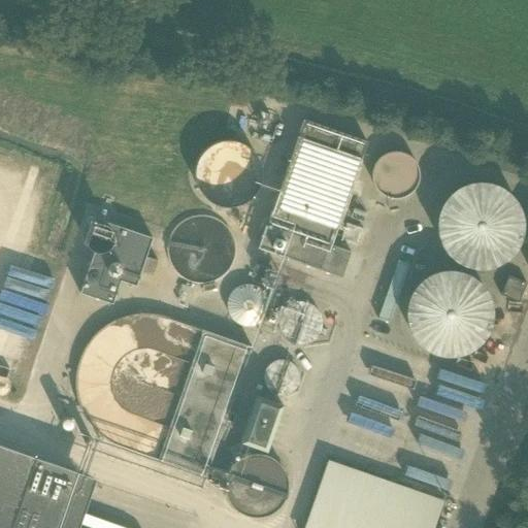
[(302,119),(257,248),(341,276),(351,252),(331,244),(366,141),(302,119)]
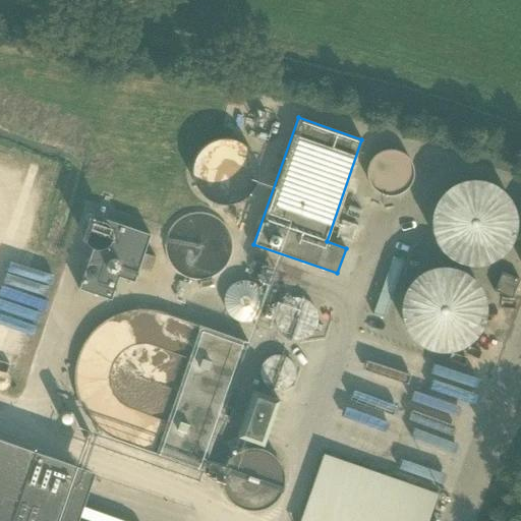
[(223,138),(215,140),(208,142),(201,149),(196,155),(193,163),(192,169),(192,179),(195,185),(200,193),(207,198),(215,203),(222,204),(229,204),(235,203),(242,199),(246,195),(251,190),(254,185),(256,179),(257,169),(256,163),(252,154),(249,149),(243,145),(236,140),(229,138),(223,138)]
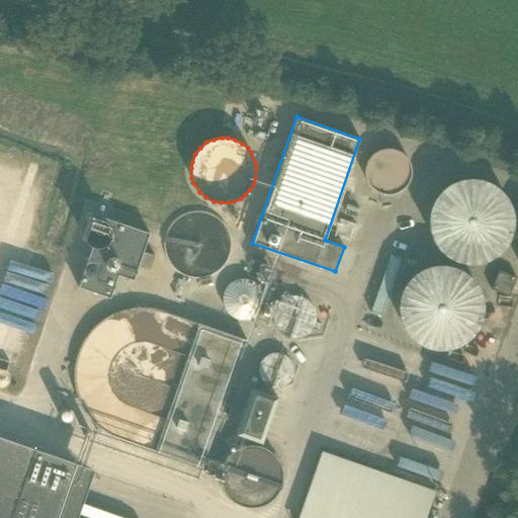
[(403,149),(375,158),(384,188),(412,179),(403,149)]
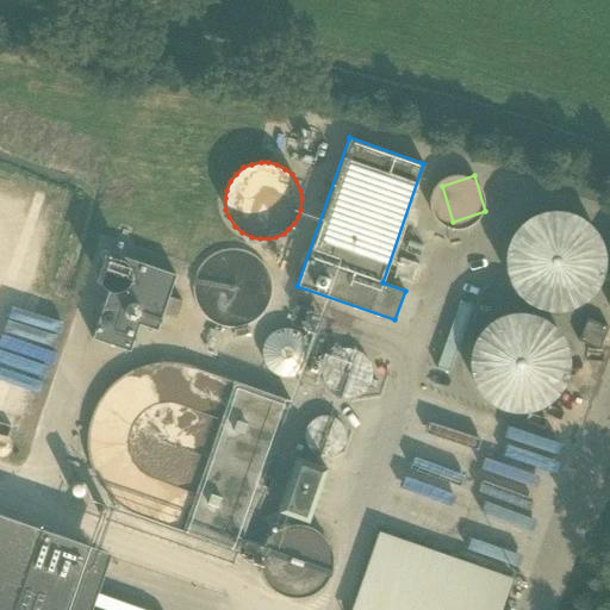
[(529,216),(518,223),(510,234),(505,246),(503,257),(504,271),(509,282),(516,293),(522,299),(528,304),(537,307),(548,310),(561,310),(573,306),(584,300),(593,291),(599,280),(603,268),(604,256),(601,243),(596,231),(587,222),(577,216),(566,211),(553,210),(540,211),(529,216)]
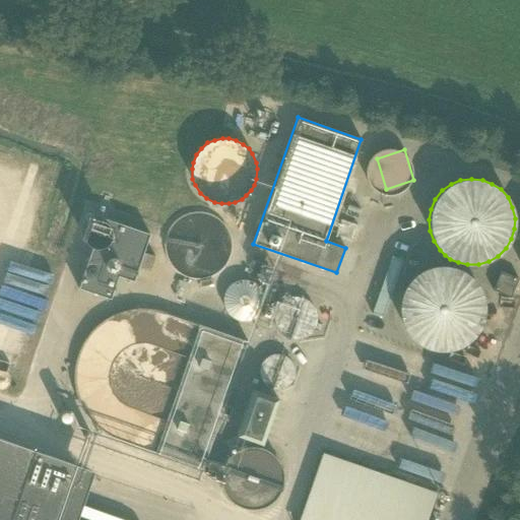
[(184,214),(177,219),(168,231),(166,236),(165,243),(165,251),(166,257),(170,264),(175,270),(183,276),(191,278),(199,279),(200,287),(213,284),(211,276),(216,274),(223,268),(228,261),(232,253),(233,246),(232,240),(229,231),(224,224),(217,218),(209,214),(202,212),(193,212),(184,214)]
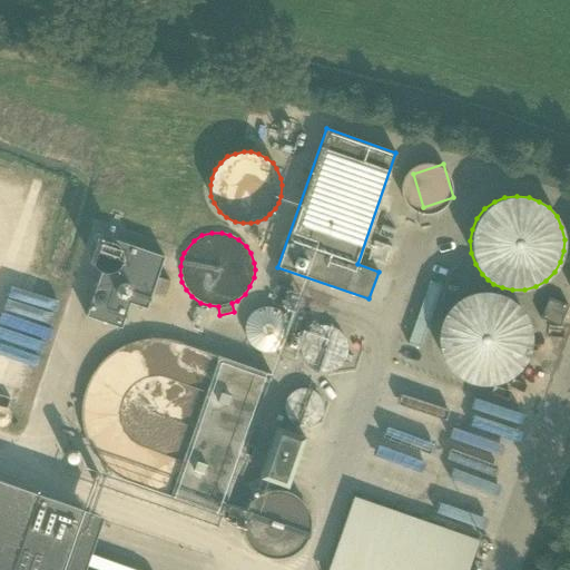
[(114,236),(88,314),(123,326),(131,301),(148,306),(166,254),(114,236)]
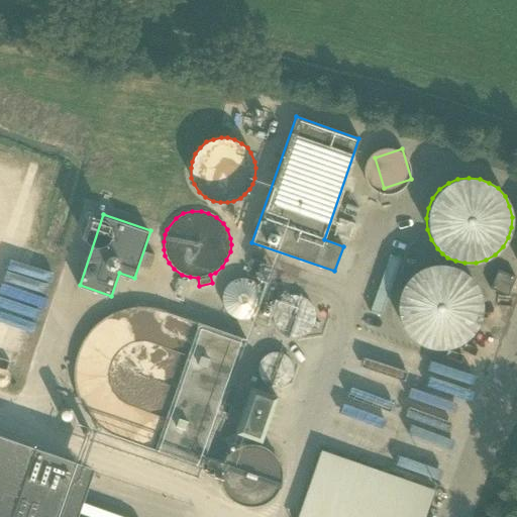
[(428,266),(418,270),(410,276),(403,285),(398,294),(396,305),(397,315),(401,325),(407,334),(415,342),(425,347),(435,349),(445,349),(455,346),(464,341),(473,333),(478,324),(481,314),(482,303),(480,293),(475,284),(468,275),(459,269),(449,265),(438,264),(428,266)]
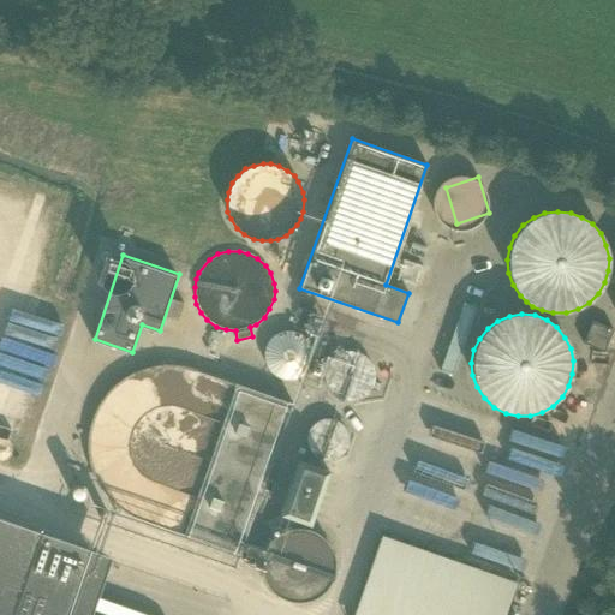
[(592,321),(583,342),(603,352),(613,329),(592,321)]
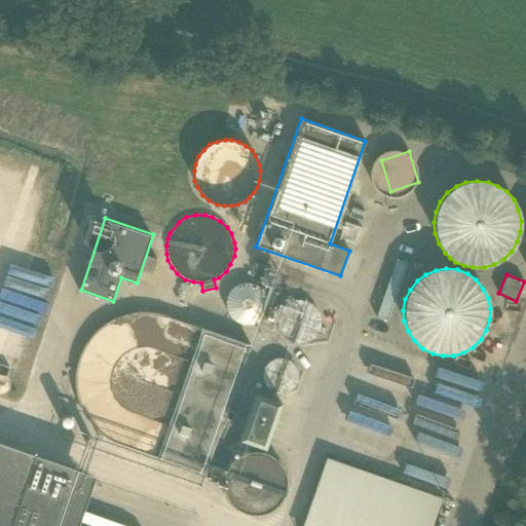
[(227,297),(227,299),(227,301),(227,303),(228,306),(228,308),(230,311),(232,312),(233,314),(235,315),(236,317),(238,317),(240,318),(243,320),(248,321),(250,321),(252,321),(253,320),(255,320),(257,318),(259,317),(260,316),(263,314),(264,312),(266,310),(267,308),(267,307),(268,305),(268,303),(269,301),(269,299),(269,297),(269,296),(268,294),(267,291),(267,290),(265,288),(265,287),(263,284),(260,283),(259,282),(258,280),(256,279),(253,278),(249,278),(245,278),(242,278),(240,279),(238,280),(236,282),(234,284),(232,285),(231,286),(230,288),(229,290),(228,292),(227,294),(227,296),(227,297)]
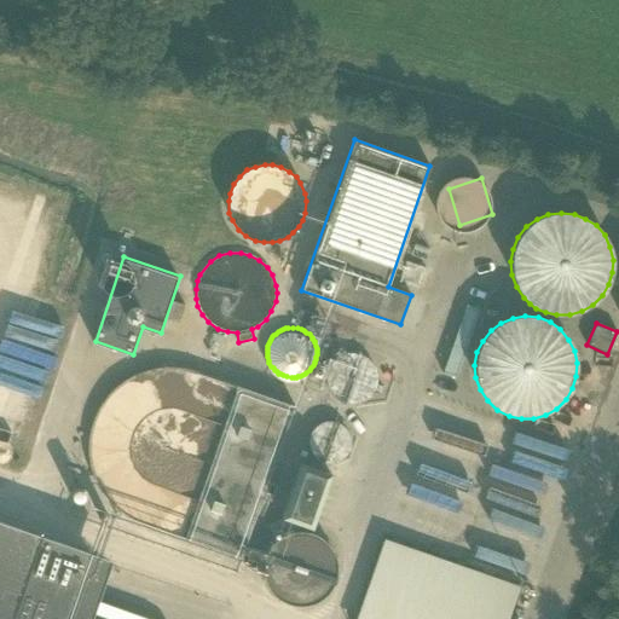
[(377,377),(379,375),(377,372),(377,370),(377,369),(376,366),(375,364),(374,362),(372,360),(371,358),(369,357),(366,354),(363,353),(359,351),(356,351),(353,351),(351,351),(348,351),(346,352),(343,353),(340,354),(337,356),(335,358),(334,360),(333,362),(331,363),(330,366),(329,369),(329,370),(328,374),(328,375),(328,379),(329,380),(329,381),(330,385),(331,387),(333,389),(334,392),(336,393),(339,395),(341,398),(343,398),(346,399),(348,400),(352,400),(356,400),(357,400),(359,399),(362,399),(365,398),(366,397),(370,393),(372,391),(374,389),(375,387),(376,386),(377,383),(377,380),(377,377)]
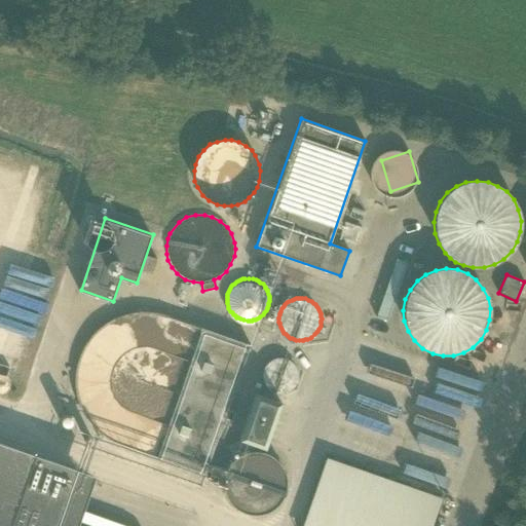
[(145,454),(202,477),(250,345),(202,329),(166,315),(150,312),(141,311),(132,313),(122,316),(108,323),(99,329),(88,340),(81,352),(77,364),(75,375),(75,389),(77,399),(82,412),(87,421),(95,430),(104,438),(111,442),(126,448),(145,454)]
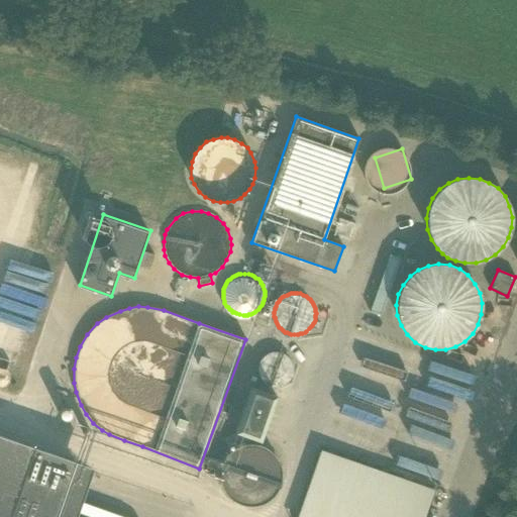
[(259,365),(259,366),(259,368),(260,370),(260,371),(261,374),(262,375),(263,377),(265,379),(267,381),(269,382),(271,383),(272,384),(274,384),(277,384),(280,384),(283,383),(285,383),(287,381),(288,380),(290,379),(291,378),(292,376),(294,374),(294,372),(295,370),(295,367),(295,365),(295,363),(295,362),(294,359),(293,357),(292,356),(291,354),(290,353),(289,351),(287,350),(286,349),(284,349),(282,348),(280,348),(277,347),(275,347),(273,348),(270,349),(268,350),(266,351),(265,352),(263,354),(262,355),(261,357),(261,359),(260,360),(260,363),(259,365)]
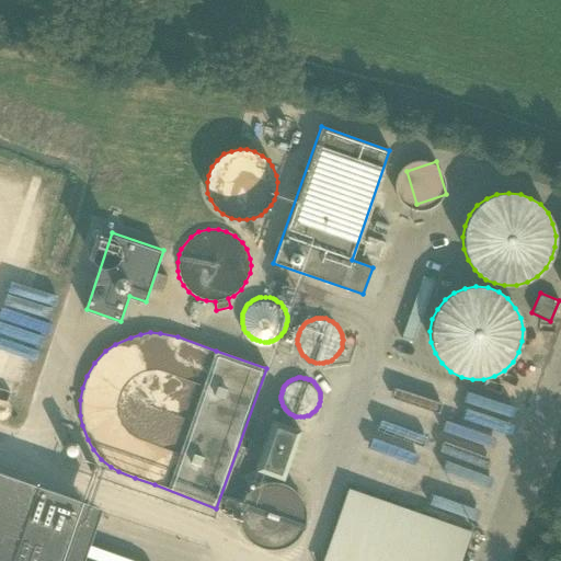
[(255,458),(304,477),(321,431),(272,413),(255,458)]
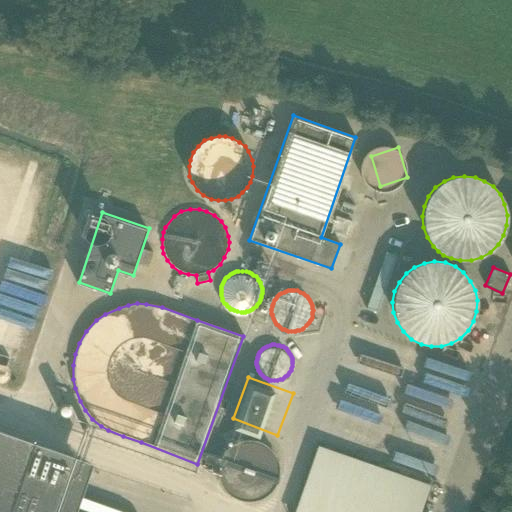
[(0,431),(0,511),(75,511),(92,464),(0,431)]
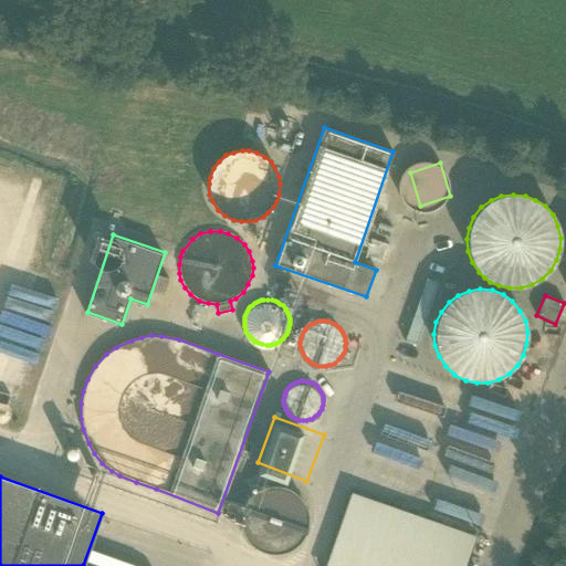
[(308,520),(308,516),(308,513),(308,510),(307,506),(306,504),(305,501),(303,498),(301,495),(300,493),(296,491),(294,489),(292,488),(289,485),(285,484),(282,483),(279,483),(275,482),(273,482),(270,483),(268,483),(263,484),(260,486),(258,488),(254,489),(251,492),(249,495),(247,498),(244,500),(243,504),(241,507),(241,510),(240,513),(240,516),(240,520),(241,523),(241,526),(243,530),(244,533),(247,536),(248,538),(250,541),(252,543),(257,546),(259,547),(262,548),(265,549),(269,551),(272,551),(274,551),(279,551),(282,551),(285,549),(289,548),(291,547),(294,545),(296,543),(300,541),(302,538),(304,535),(305,533),(306,531),(306,528),(307,525),(308,523),(308,520)]
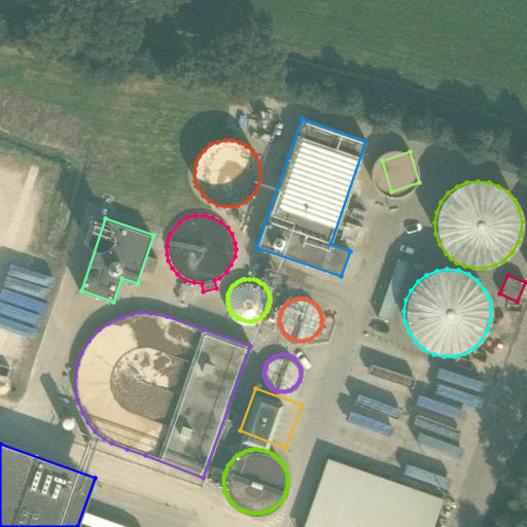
[(440,526),(450,495),(332,459),(311,526),(440,526)]
